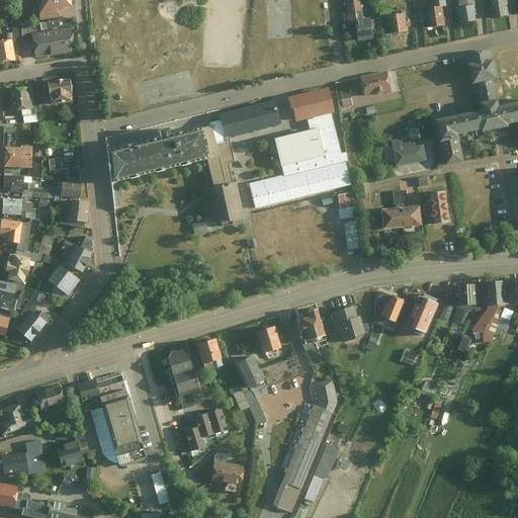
[(72,0),(44,0),(44,2),(40,2),(41,15),(61,14),(60,3),(72,2),(72,0)]
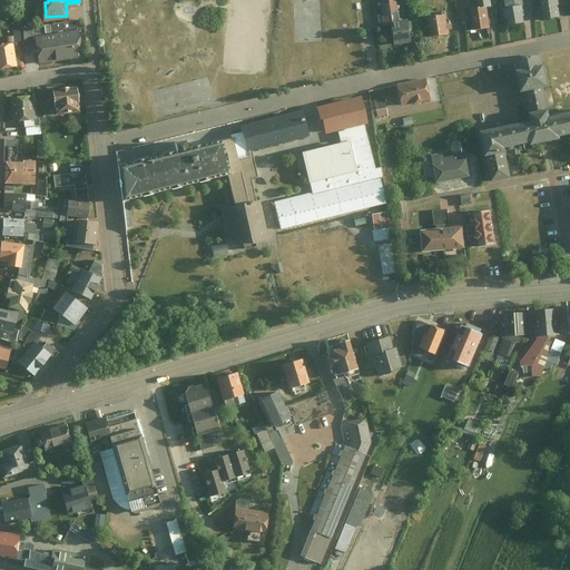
[(400,9),(399,0),(377,0),(382,23),(391,22),(390,11),(400,9)]
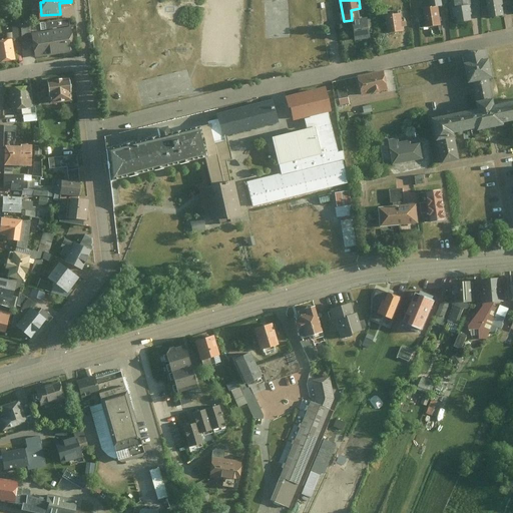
[(455,21),(473,18),(472,11),(476,11),(474,0),(455,0),(457,6),(453,7),(455,21)]
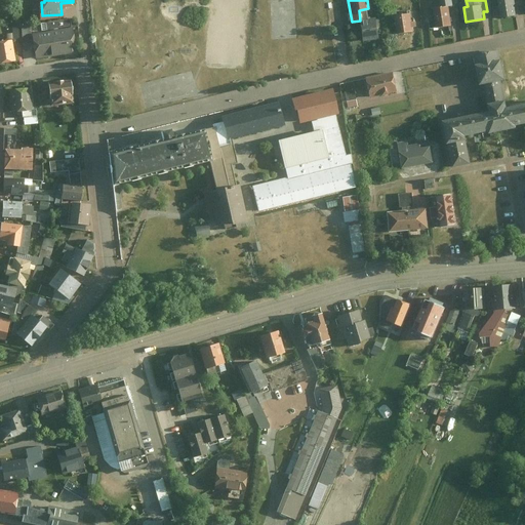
[(517,14),(515,0),(499,0),(501,4),(502,13),(502,16),(517,14)]
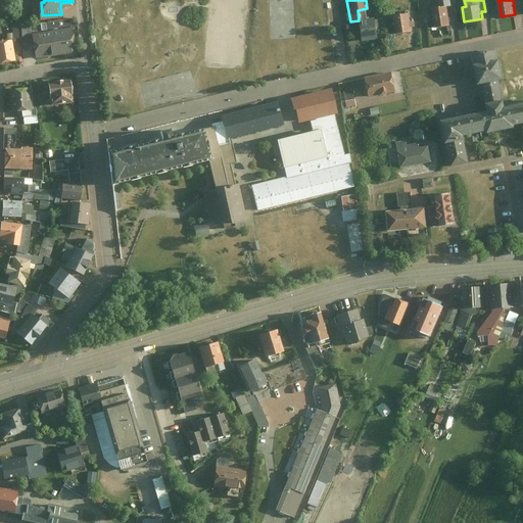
[(453,24),(450,4),(440,5),(433,6),(435,26),(453,24)]
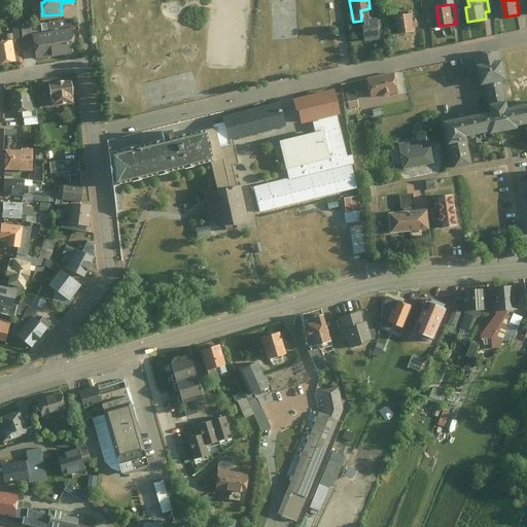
[(414,22),(413,14),(398,16),(400,33),(421,31),(420,21),(414,22)]
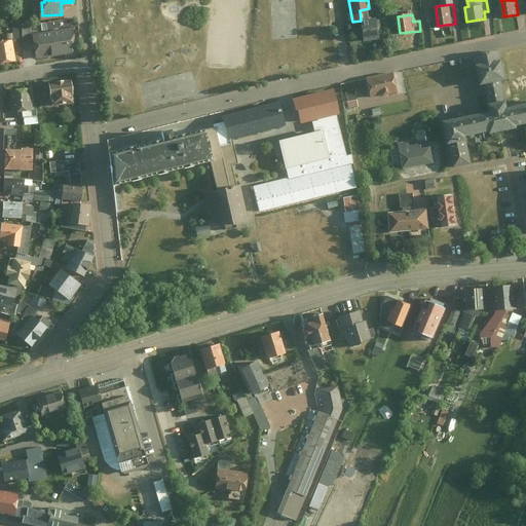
[(382,38),(379,16),(362,19),(364,40),(382,38)]
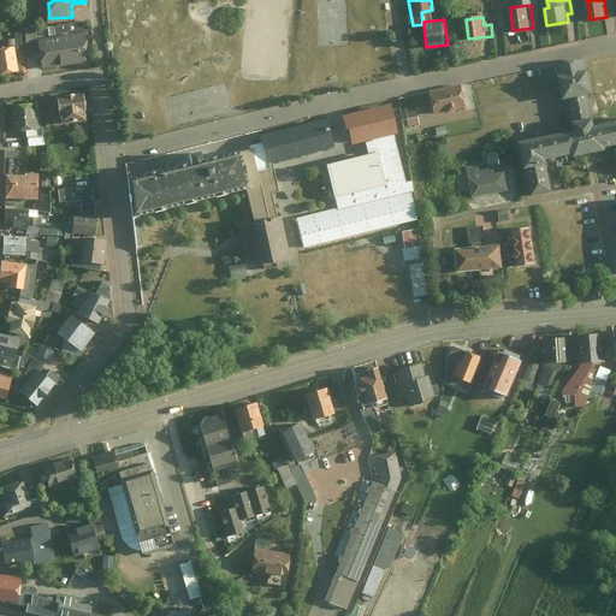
[(39,28),(27,29),(27,21),(16,22),(17,45),(39,45),(39,28)]
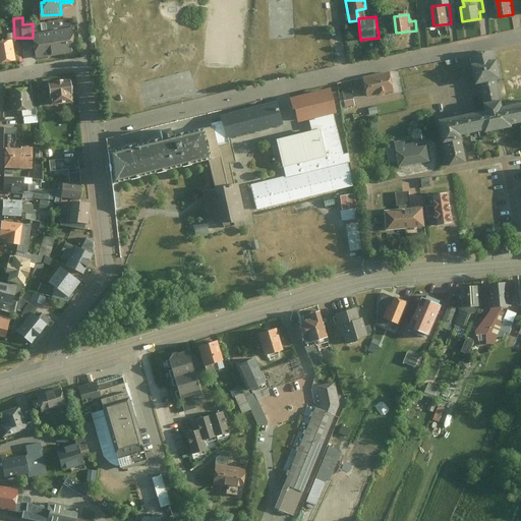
[(76,23),(54,26),(57,51),(79,48),(76,23)]
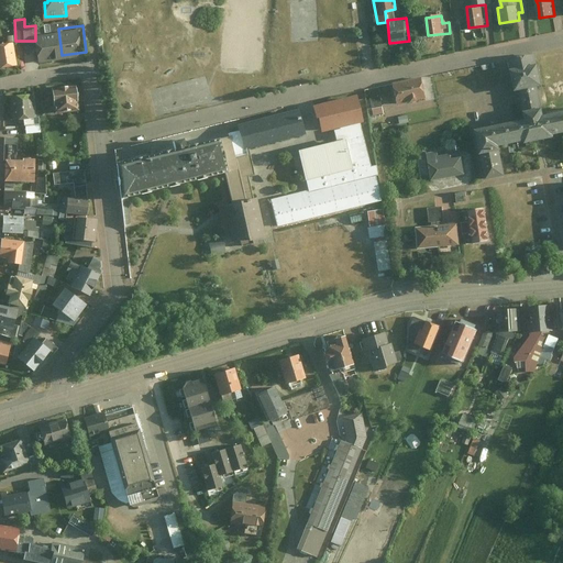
[(41,58),(62,55),(58,29),(36,31),(39,45),(41,58)]
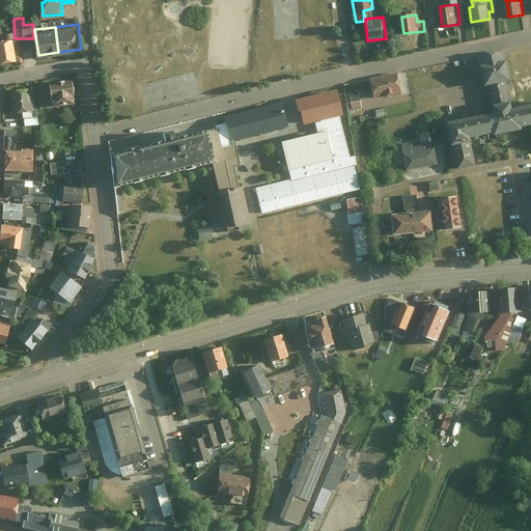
[(0,63),(17,62),(15,43),(0,44),(0,63)]
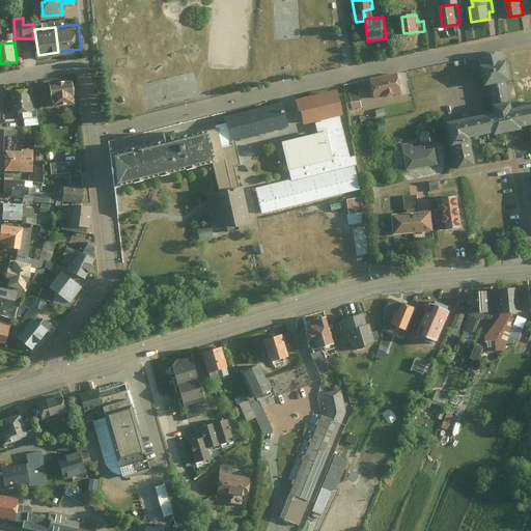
[(530,104),(516,107),(507,52),(483,56),(488,85),(493,84),(498,110),(451,118),(458,162),(476,159),(472,138),(510,131),(530,127),(530,104)]
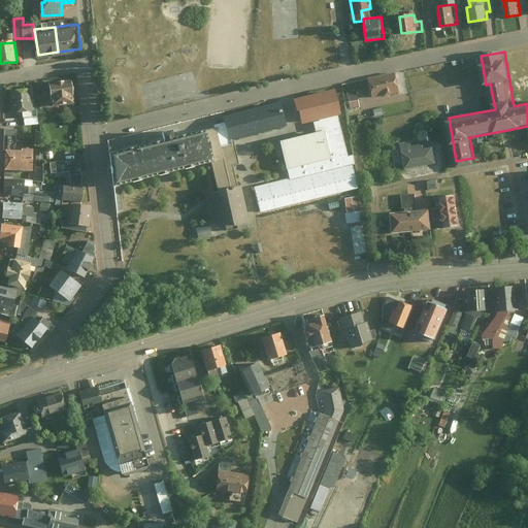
[(401,92),(398,72),(369,77),(372,97),(401,92)]
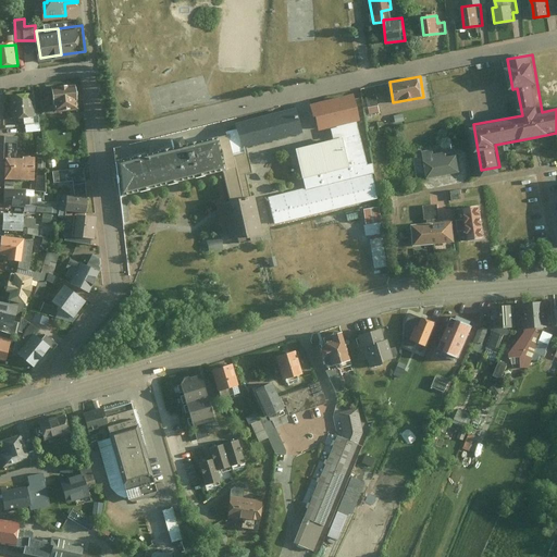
[(76,82),(51,84),(53,111),(77,109),(77,115),(87,114),(86,100),(78,101),(76,82)]
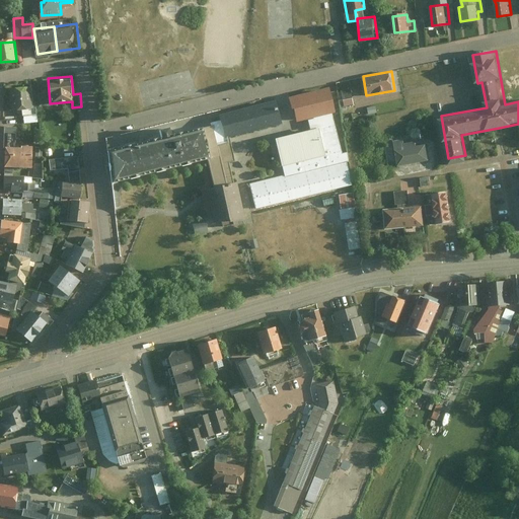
[(341,106),(354,104),(352,87),(347,88),(346,80),(338,82),(341,106)]
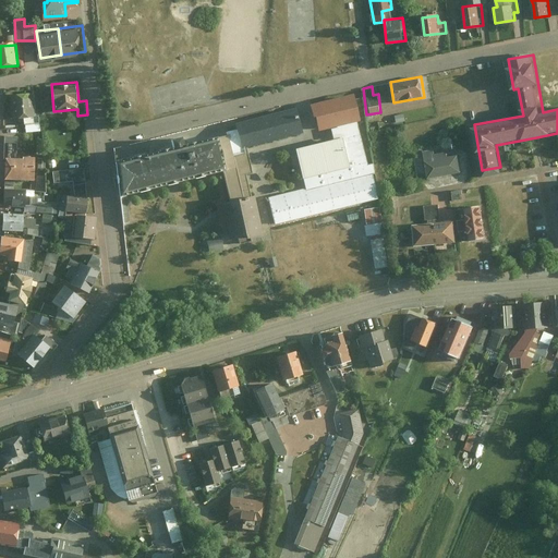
[(34,92),(12,94),(13,114),(35,113),(34,92)]
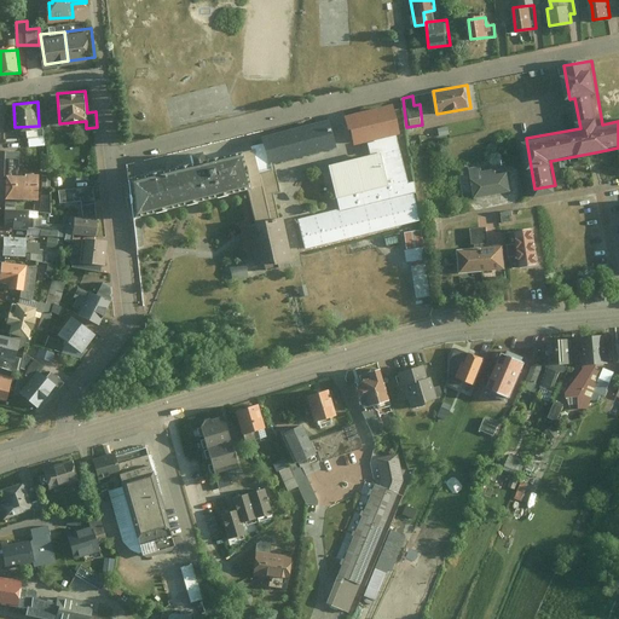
[(306,249),(421,220),(414,179),(408,181),(398,137),(401,136),(393,104),(347,116),(352,133),(354,144),(369,142),(371,152),(329,165),(340,206),(299,217),(306,249)]
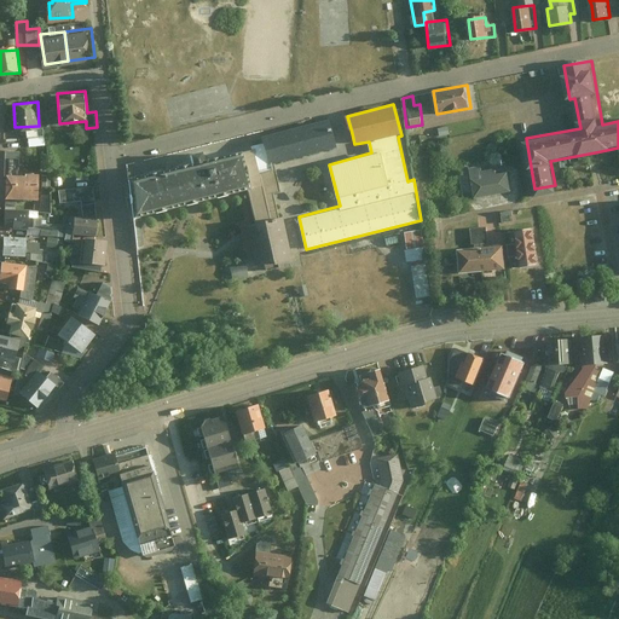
[(279,215),(270,218),(259,169),(336,148),(329,117),(259,134),(261,144),(128,175),(133,218),(185,206),(248,191),(255,221),(244,224),(255,267),(289,259),(279,215)]
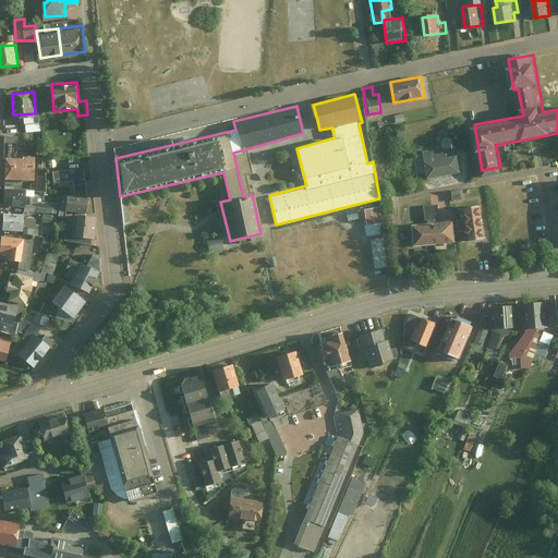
[(20,135),(5,135),(5,148),(5,152),(20,152),(20,135)]
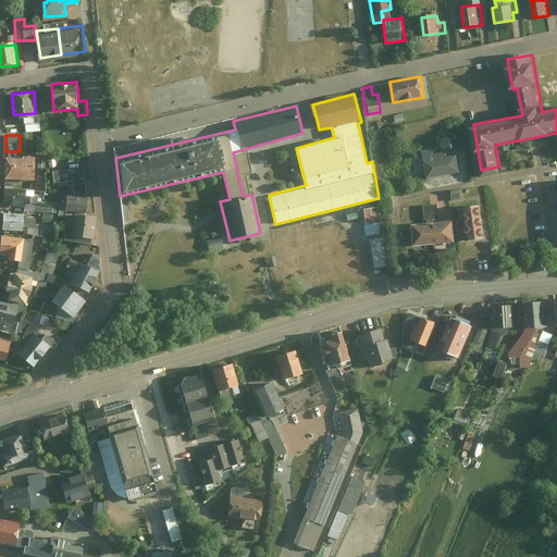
[(434,147),(421,149),(425,180),(461,174),(458,155),(446,157),(446,150),(435,152),(434,147)]
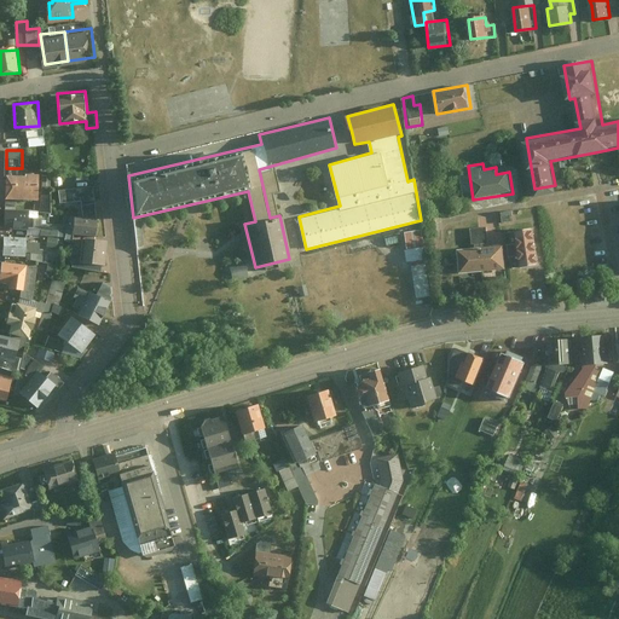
[(48,171),(9,171),(7,196),(47,196),(48,171)]
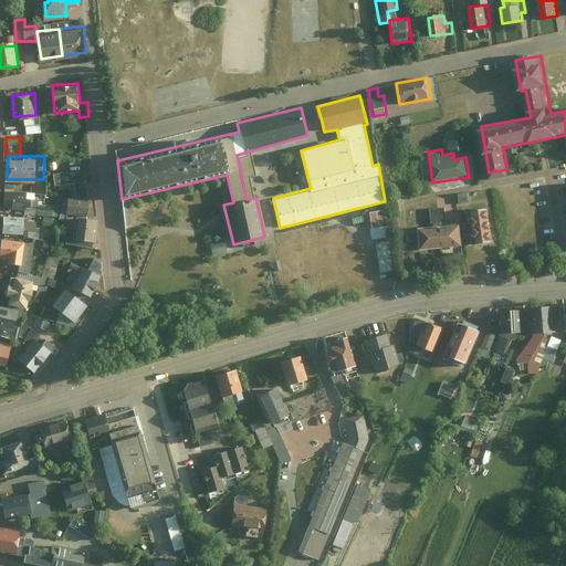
[(74,196),(87,195),(85,169),(54,171),(55,184),(73,182),(74,196)]
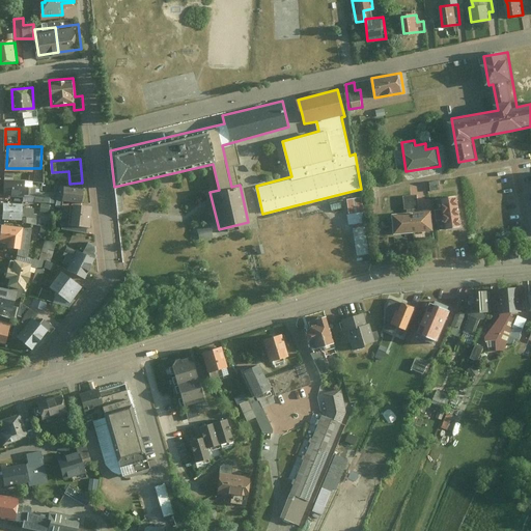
[(23,179),(3,178),(4,195),(23,194),(23,185),(23,179)]
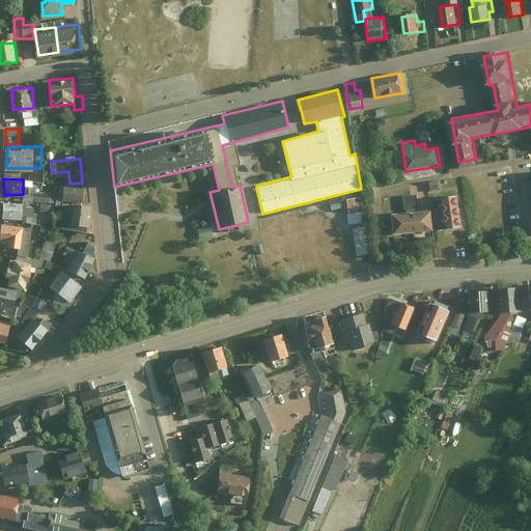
[(35,185),(23,185),(23,194),(35,194),(35,185)]
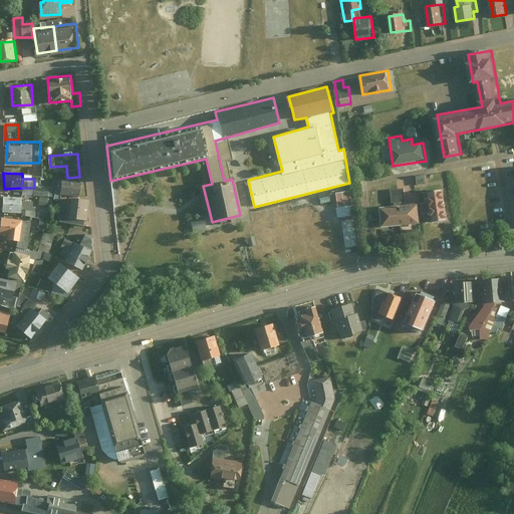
[(394,208),(382,209),(384,226),(423,221),(421,205),(408,206),(406,188),(392,189),(394,208)]
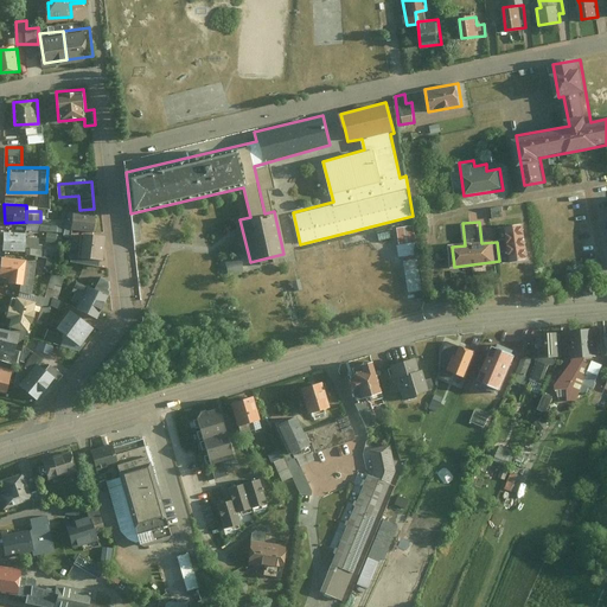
[(531,259),(526,223),(505,227),(510,262),(531,259)]
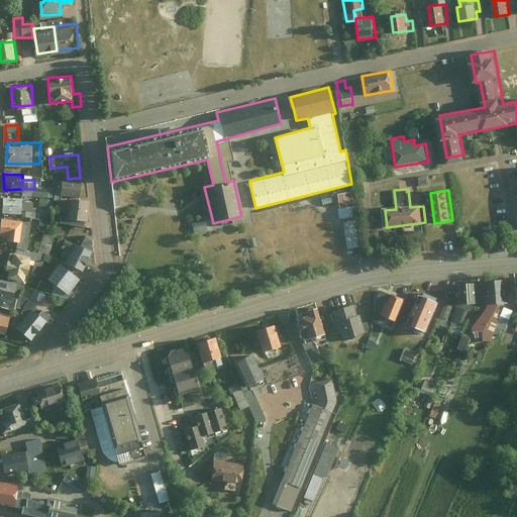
[(352,191),(339,193),(340,206),(338,206),(340,220),(343,220),(347,249),(360,247),(352,191)]
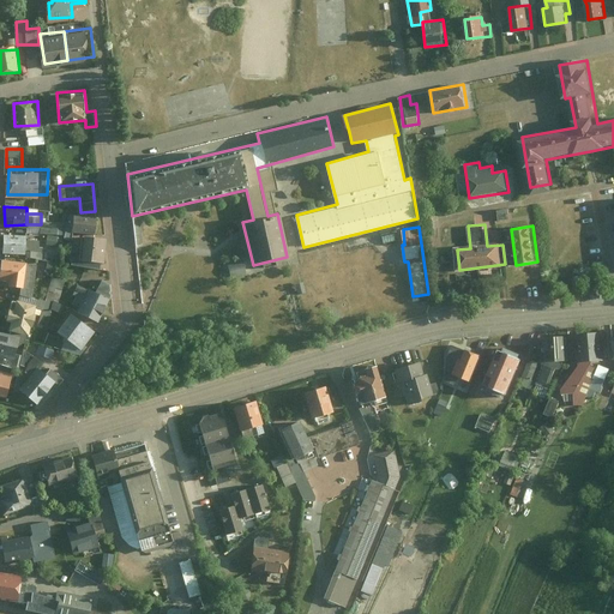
[(26,234),(4,233),(2,253),(26,253),(26,234)]
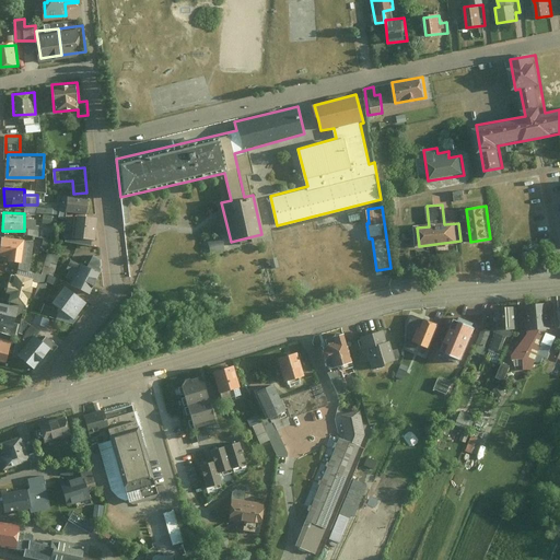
[(93,241),(95,214),(76,212),(74,231),(66,230),(66,238),(93,241)]
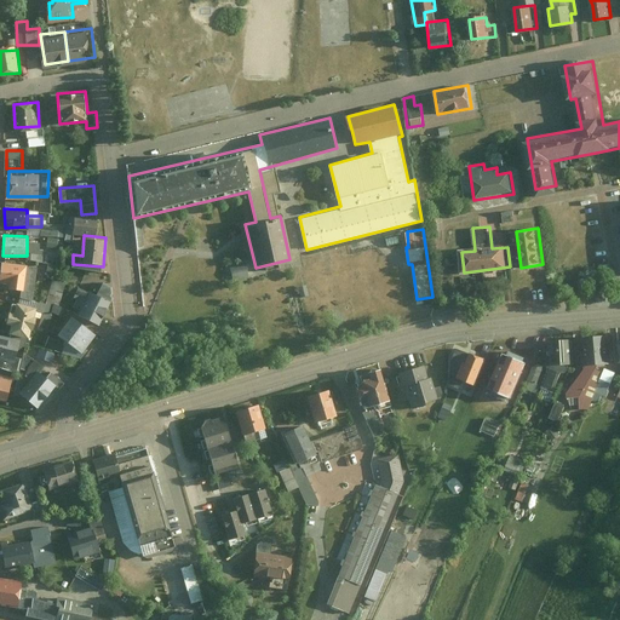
[(10,288),(24,290),(28,264),(3,262),(0,281),(10,282),(10,288)]
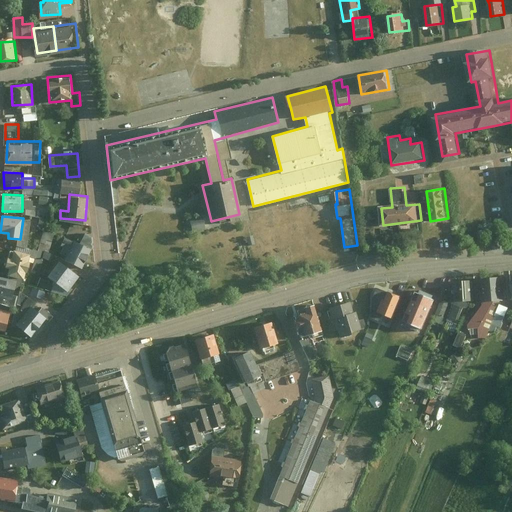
[(192,218),(193,231),(206,229),(205,217),(192,218)]
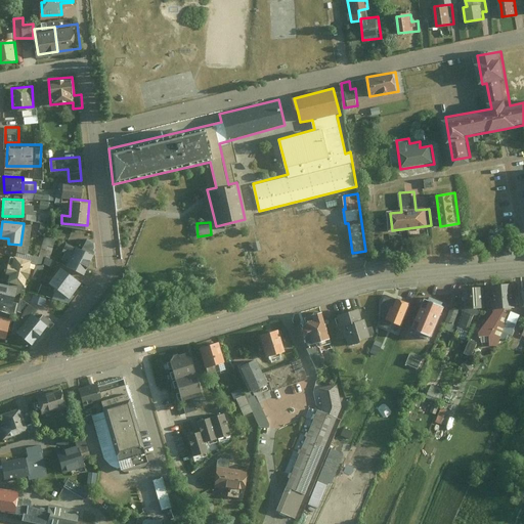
[(42,249),(53,251),(56,236),(46,234),(42,249)]
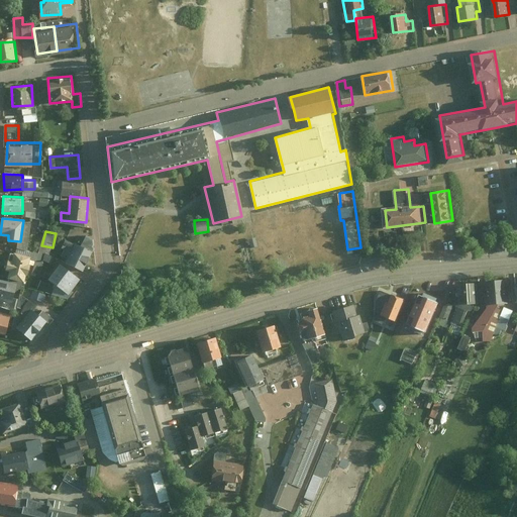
[(95,248),(73,239),(63,256),(84,270),(95,248)]
